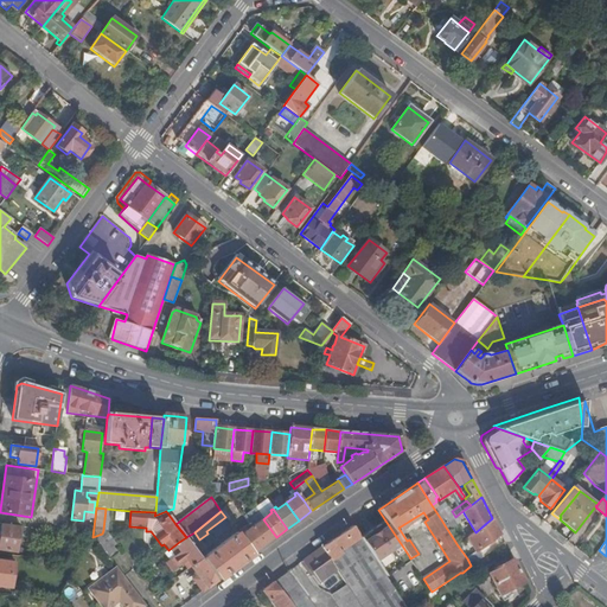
[(441,519),(445,525),(455,517),(452,511),(441,519)]
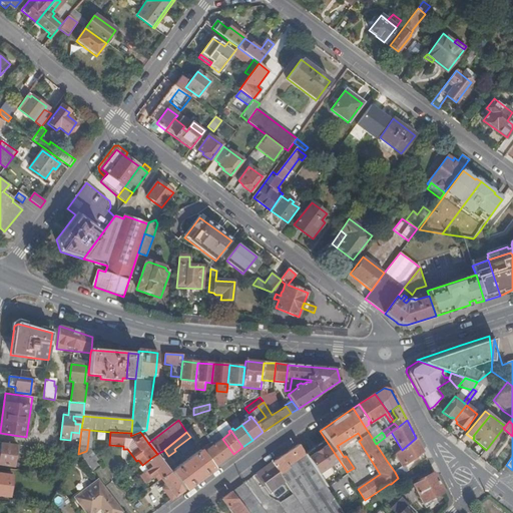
[(417,457),(423,452),(416,438),(402,450),(400,451),(407,464),(413,459),(417,457)]
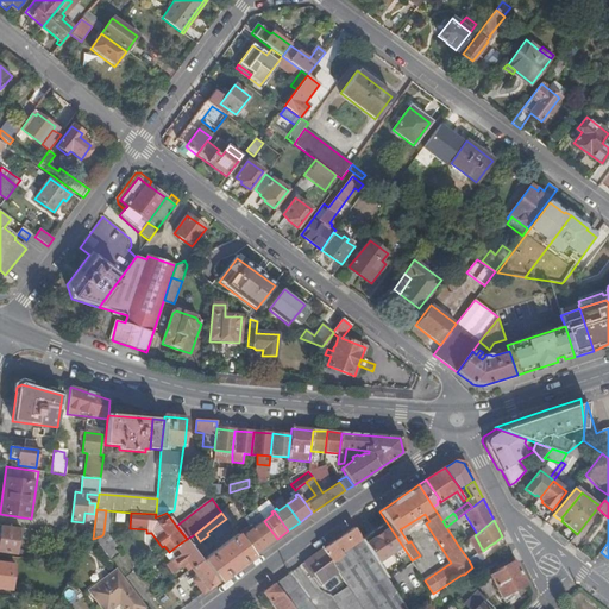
[(264,547),(277,539),(264,521),(258,525),(253,528),(252,529),(264,547)]
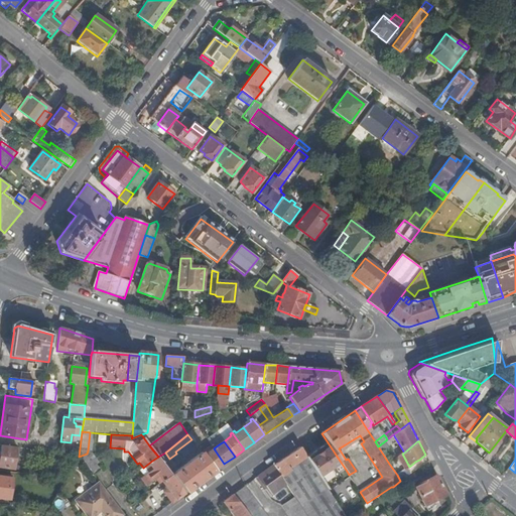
[(348,473),(328,442),(306,457),(323,481),(327,488),(337,480),(348,473)]
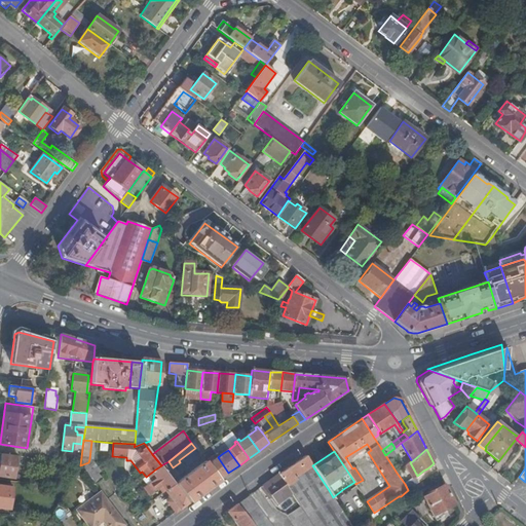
[(0,476),(14,479),(17,457),(1,455),(0,462),(0,476)]
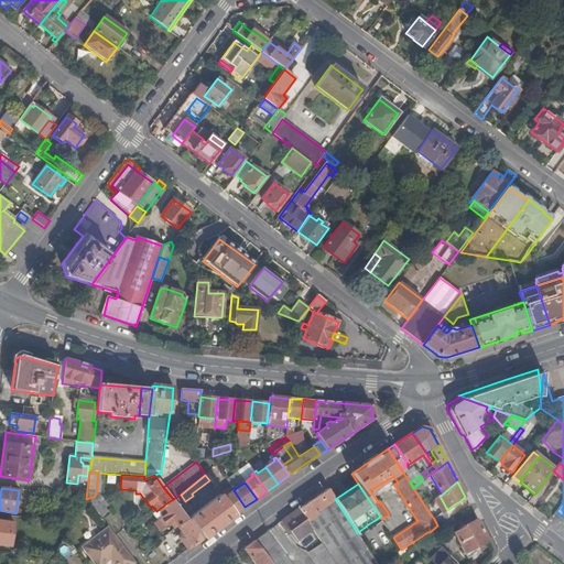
[(335,499),(328,488),(310,501),(316,512),(335,499)]
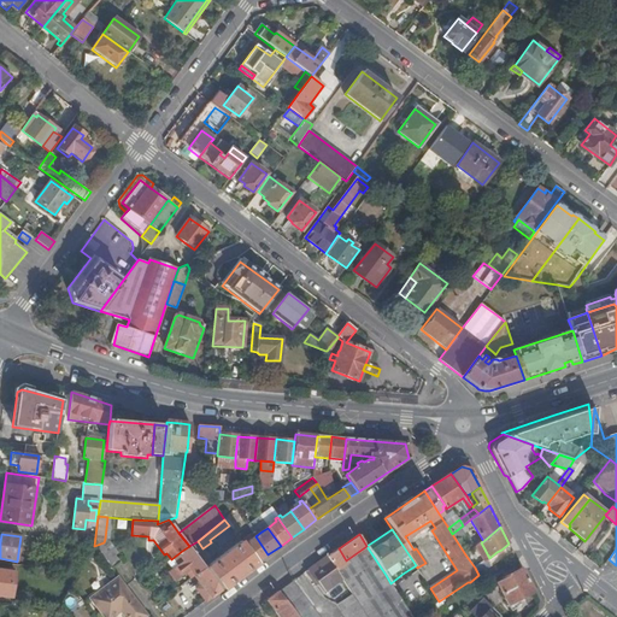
[(257,564),(268,554),(256,536),(245,544),(244,541),(241,544),(257,564)]
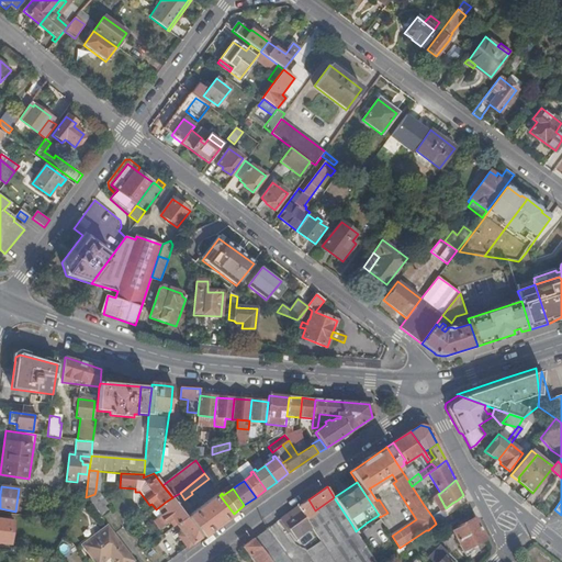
[(172,497),(184,514),(189,510),(182,502),(184,499),(180,493),(172,497)]
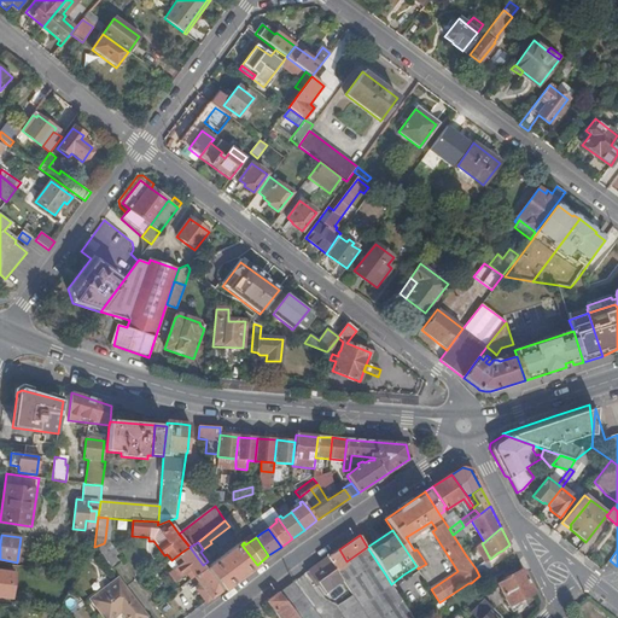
[(94,547),(112,570),(120,564),(104,543),(94,547)]
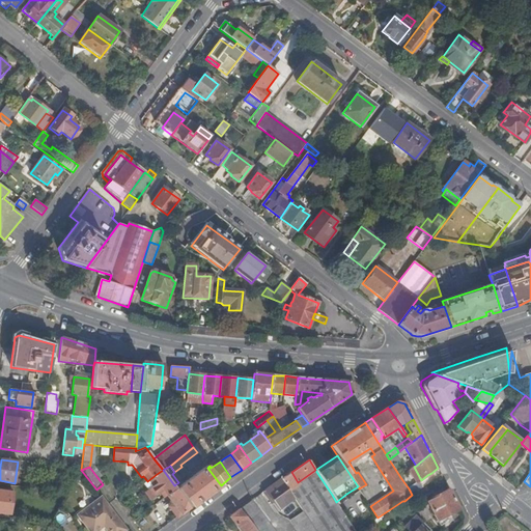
[(191,507),(221,485),(207,468),(207,467),(176,490),(191,507)]
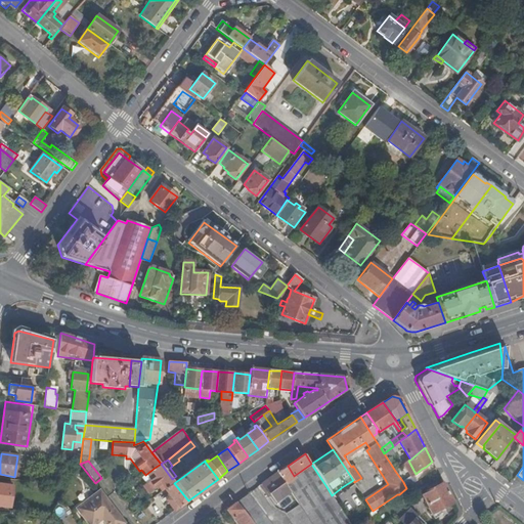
[(161,484),(165,490),(174,482),(172,479),(161,464),(155,468),(145,475),(150,481),(148,483),(154,489),(161,484)]
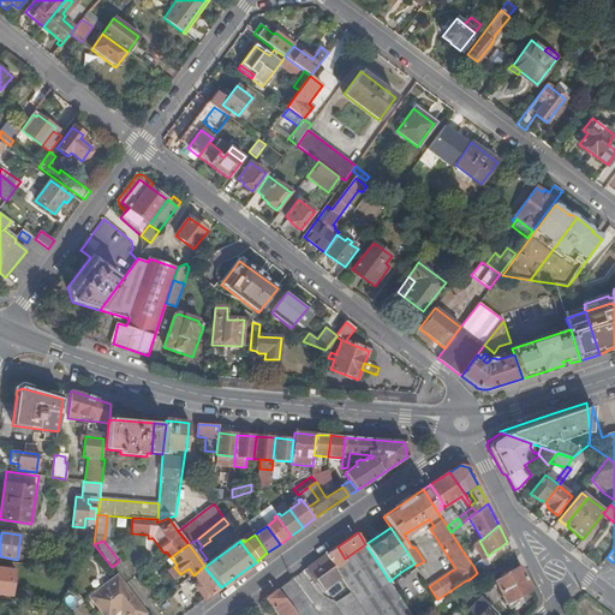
[(365,614),(411,614),(392,585),(389,581),(384,573),(365,544),(345,559),(347,561),(335,569),(341,578),(351,593),(365,614)]
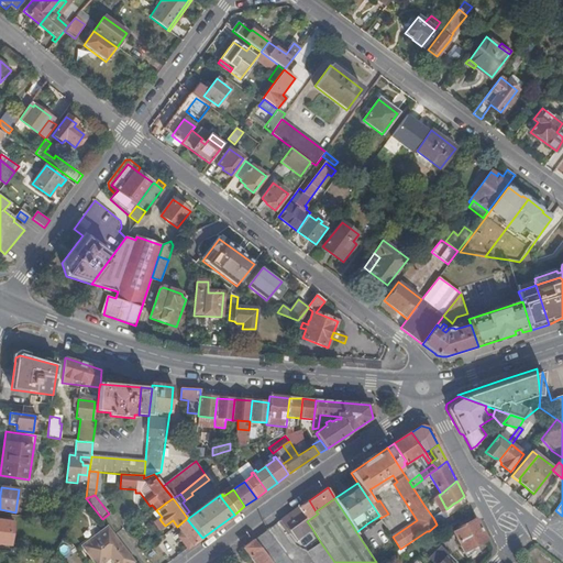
[(316,511),(309,500),(298,508),(307,521),(318,514),(316,511)]
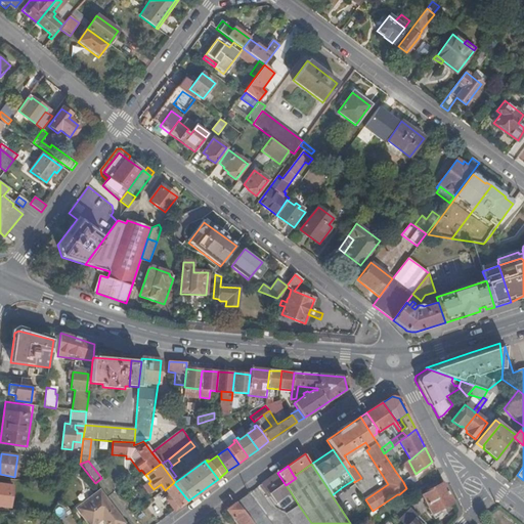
[(286,485),(277,473),(262,484),(269,493),(271,495),(275,501),(291,492),(286,485)]
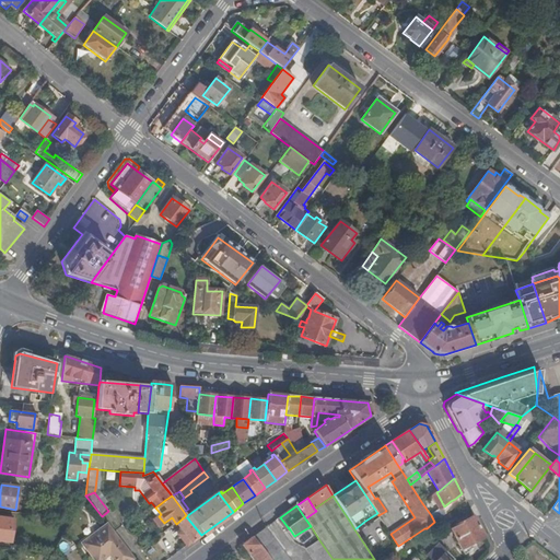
[(434,522),(446,514),(442,508),(431,515),(434,522)]
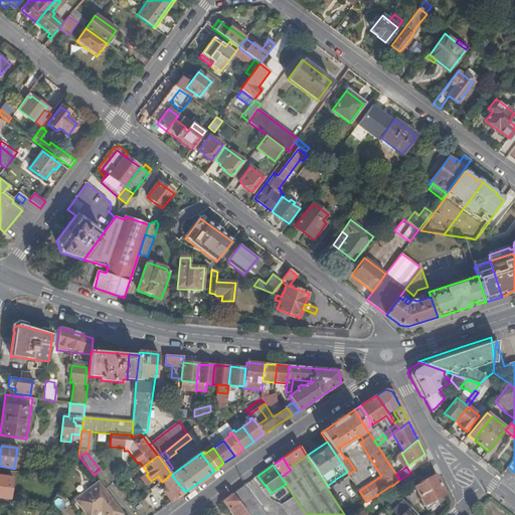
[(348,474),(347,472),(336,479),(338,483),(349,476),(348,474)]
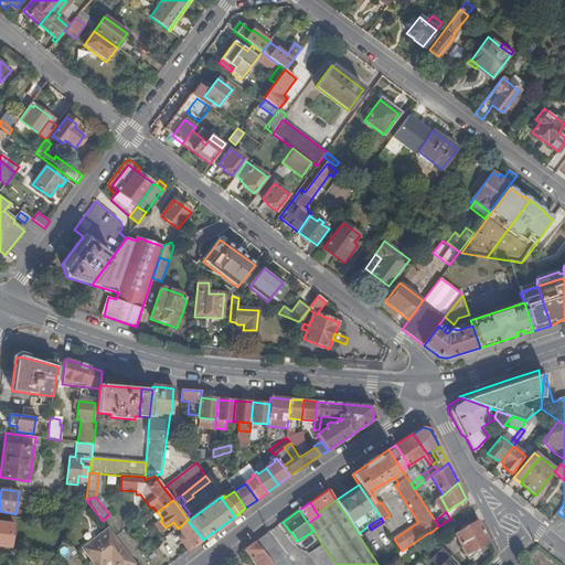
[(188,551),(203,540),(188,521),(188,520),(178,529),(184,537),(180,541),(188,551)]
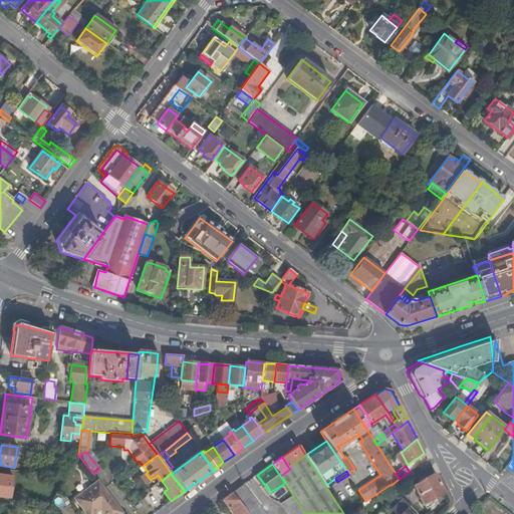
[(12,477),(11,476),(8,476),(0,474),(0,496),(9,498),(12,477)]
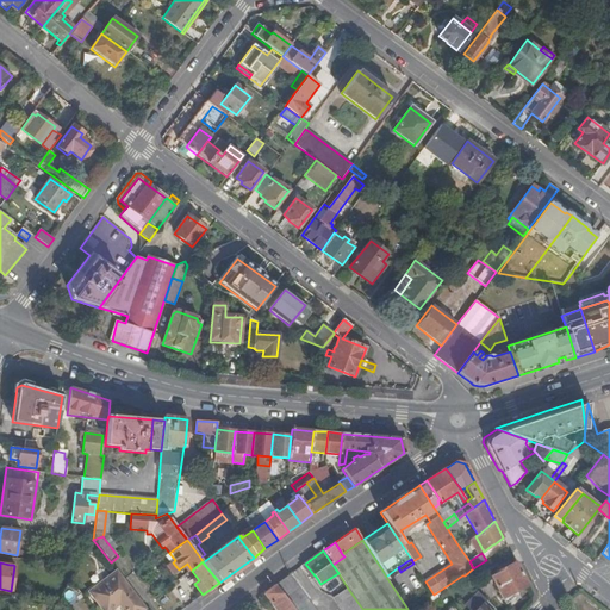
[(503,598),(528,585),(516,562),(491,576),(503,598)]
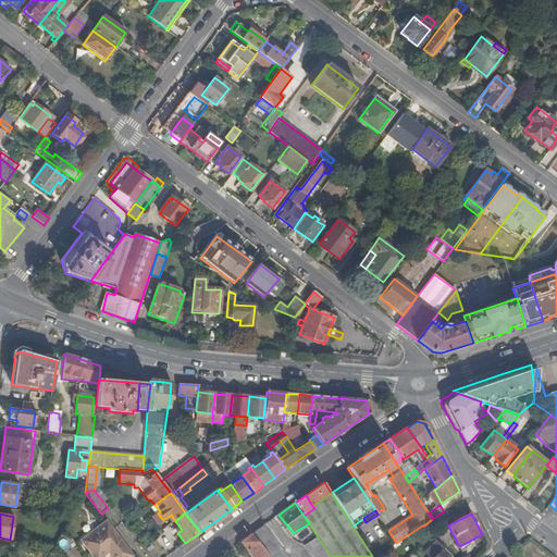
[(286,524),(279,515),(275,517),(283,527),(286,524)]
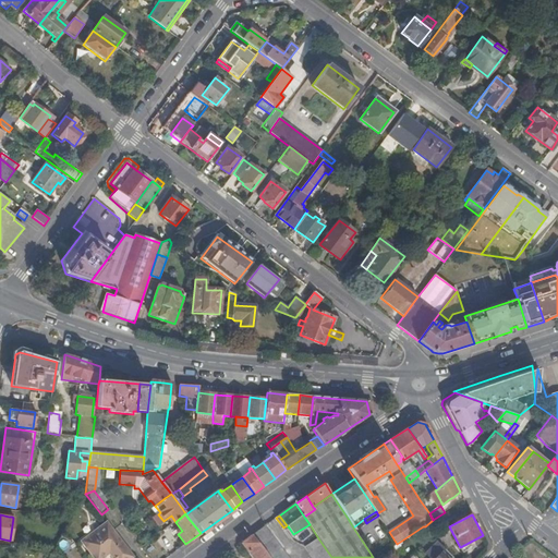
[(71,519),(61,518),(60,525),(65,526),(71,519)]
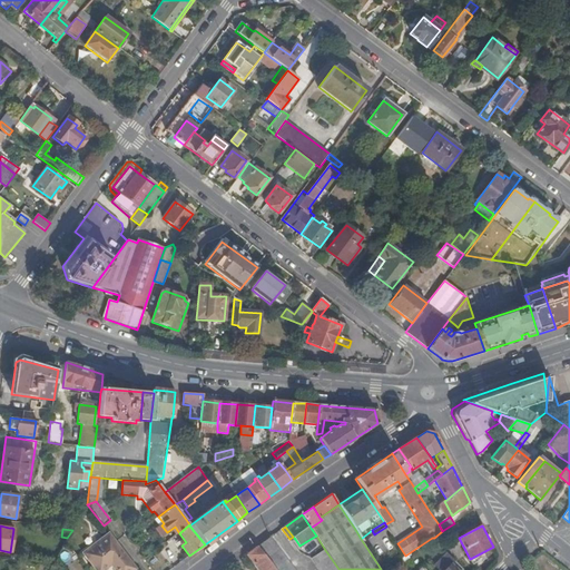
[(372,530),(361,539),(363,542),(374,534),(372,530)]
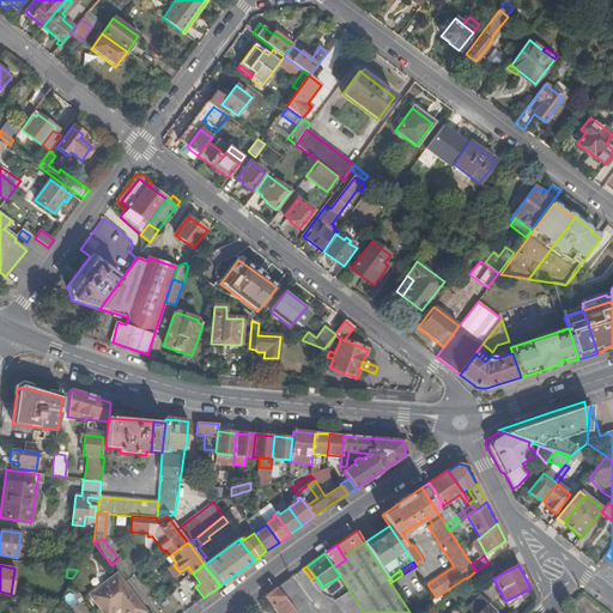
[(467,578),(471,583),(479,577),(475,571),(467,578)]
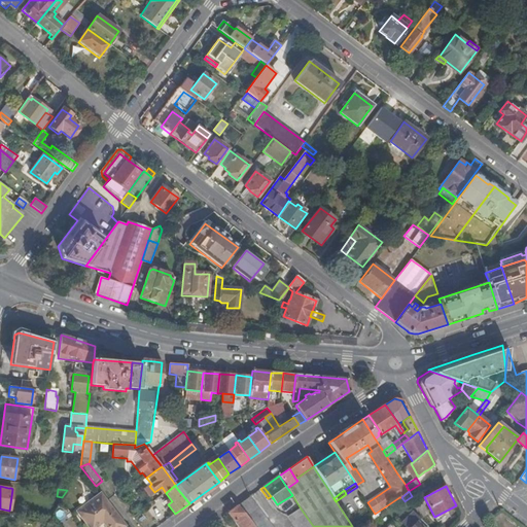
[(106,526),(124,526),(126,526),(110,504),(101,493),(77,512),(89,526),(97,526),(100,525),(99,523),(102,521),(106,526)]
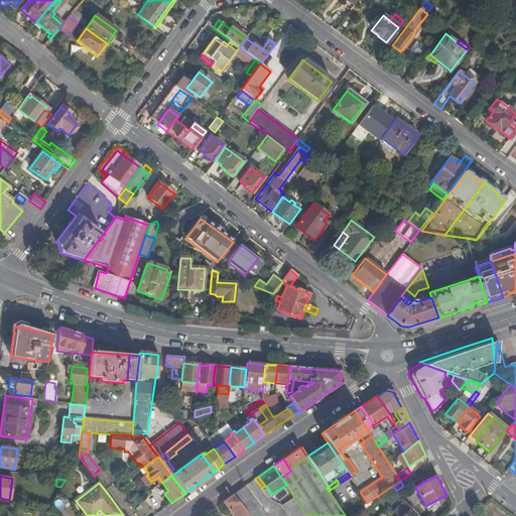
[(267,515),(263,511),(245,486),(233,495),(248,515),(267,515)]
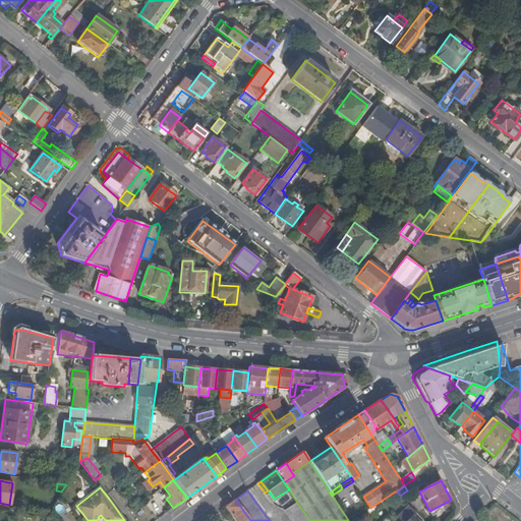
[(250,520),(235,500),(225,507),(235,520),(250,520)]
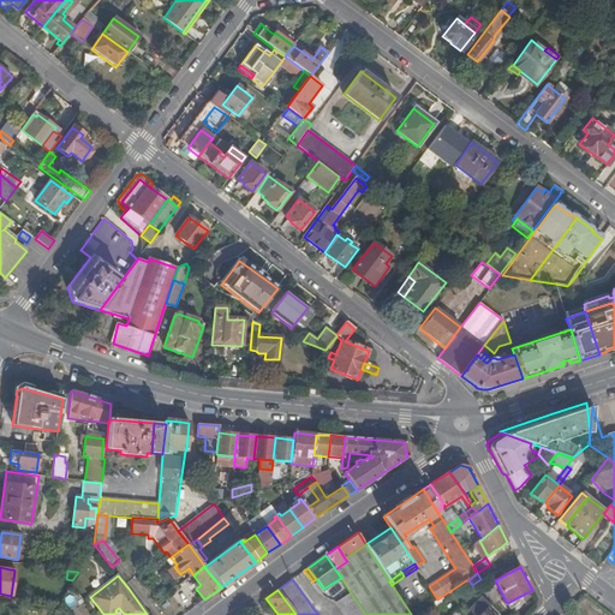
[(365,614),(351,593),(336,602),(344,614),(365,614)]
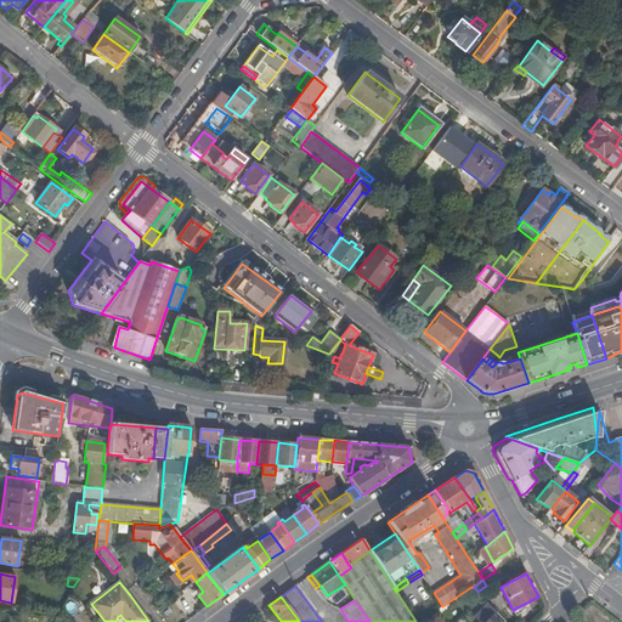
[(497,621),(493,617),(497,612),(488,604),(475,617),(480,621),(497,621)]
